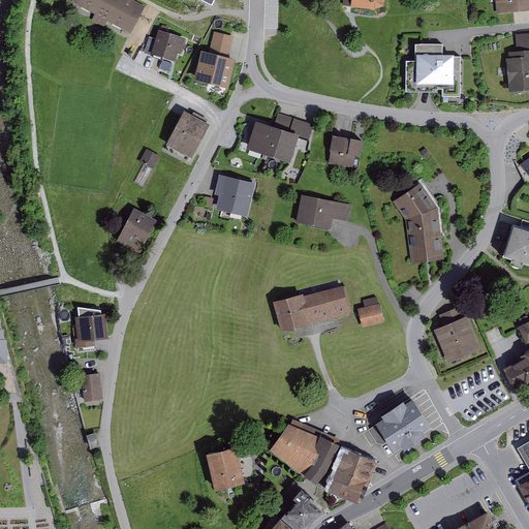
[(72,0),(72,1),(95,13),(91,20),(104,27),(107,21),(131,33),(146,6),(134,0),(72,0)]
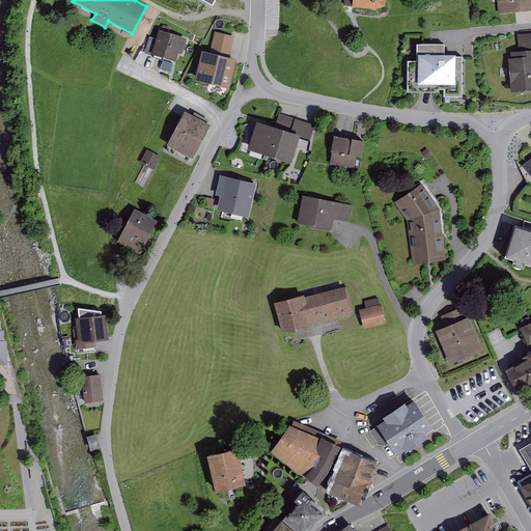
[(344,0),(344,5),(351,6),(352,6),(352,7),(375,9),(386,5),(385,0),(344,0)]
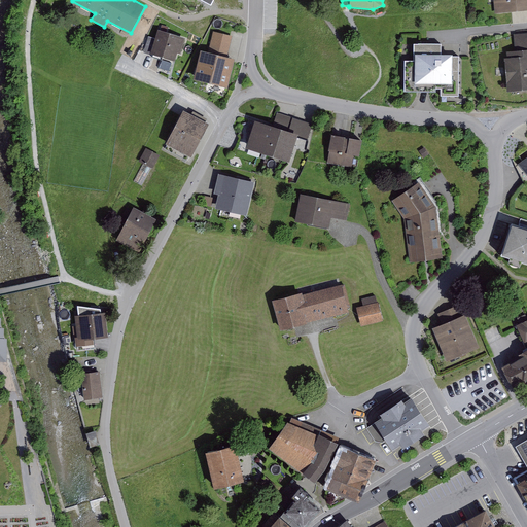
[(526,0),(493,0),(495,13),(526,9),(526,0)]
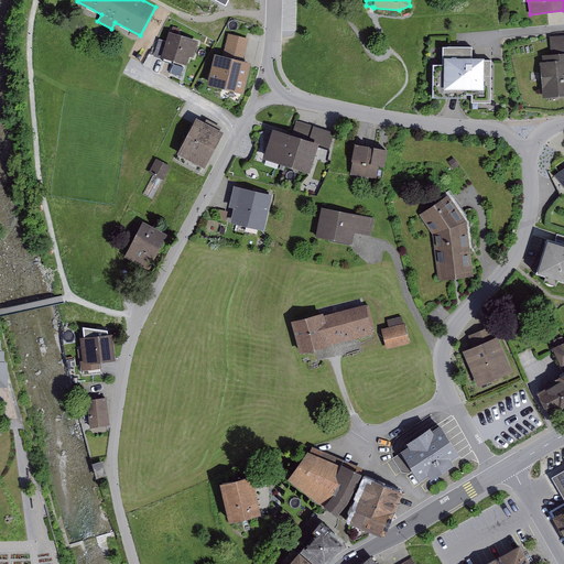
[(163,58),(163,56),(187,64),(190,56),(193,57),(198,40),(170,31),(166,41),(159,39),(153,56),(163,58)]
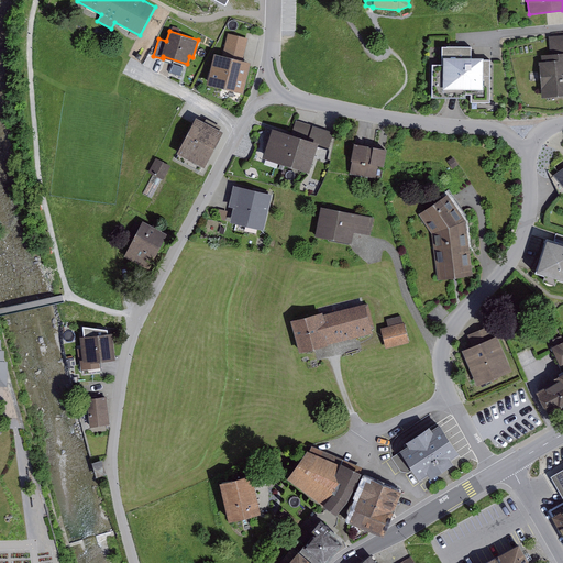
[(214,52),(207,84),(243,92),(251,62),(243,59),(249,37),(228,33),(223,54),(214,52)]
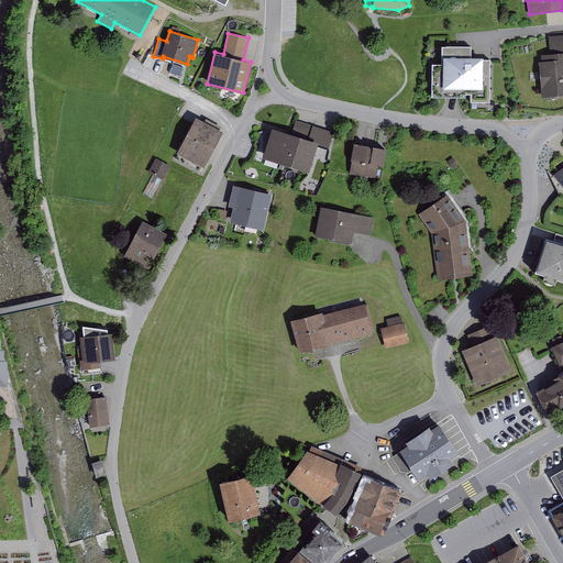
[(539,61),(542,97),(562,95),(562,35),(549,36),(551,54),(541,54),(541,61),(539,61)]
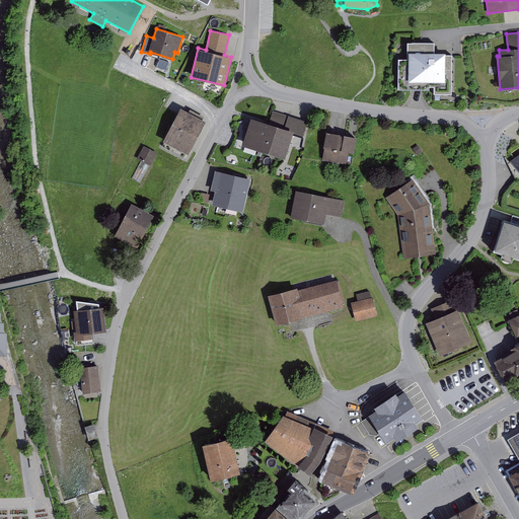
[(434,42),(408,42),(408,58),(398,58),(397,90),(431,90),(431,86),(434,86),(434,94),(451,94),(452,55),(446,55),(446,52),(434,52),(434,42)]
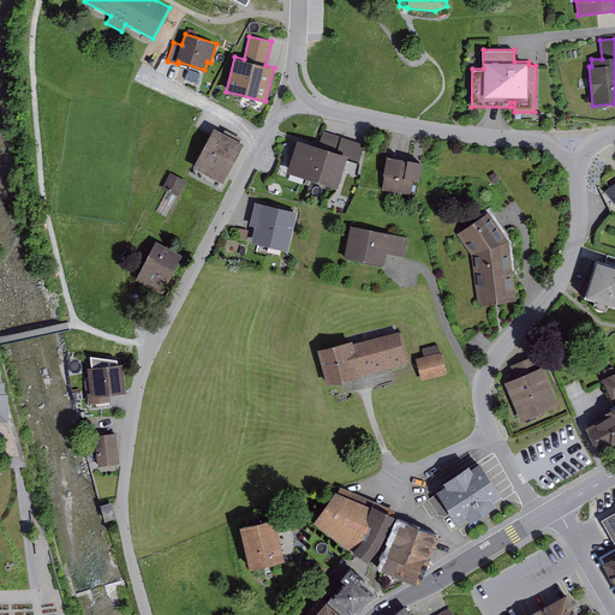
[(193,166),(224,183),(244,143),(214,127),(193,166)]
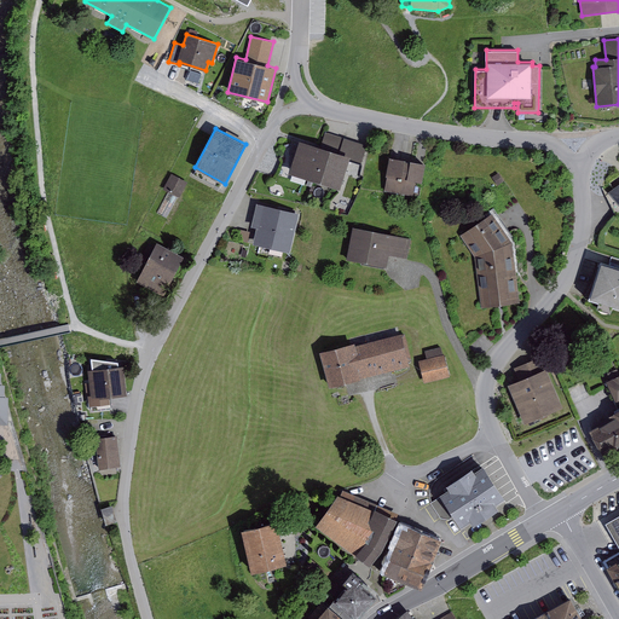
[(291,167),(289,173),(340,189),(350,161),(362,165),(368,145),(327,132),(322,146),(300,139),(299,144),(293,143),(289,154),(291,157),(289,163),(291,167)]
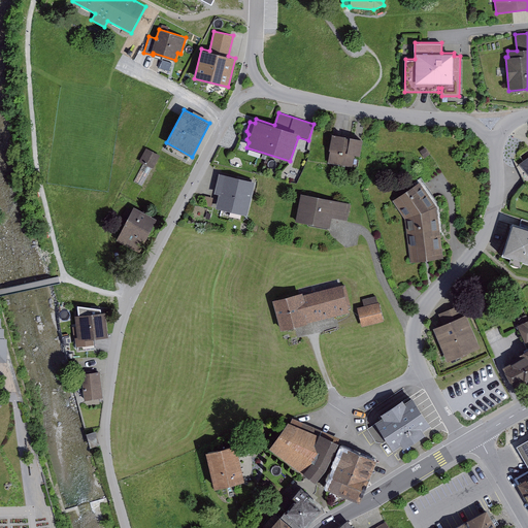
[(332,133),(330,150),(328,163),(353,167),(355,155),(360,156),(363,138),(350,136),(350,137),(345,136),(345,135),(332,133)]
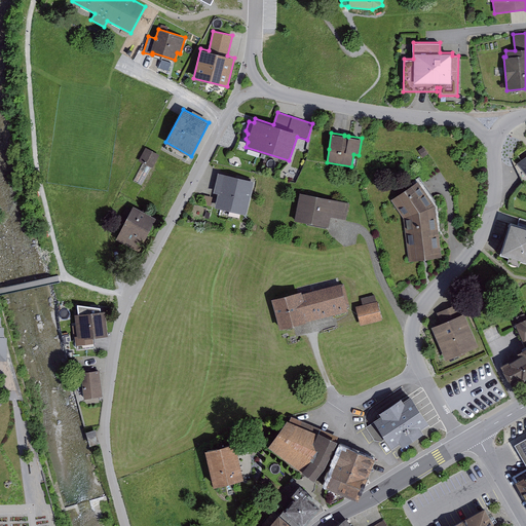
[(146,147),(139,160),(143,162),(151,167),(153,167),(159,154),(146,147)]
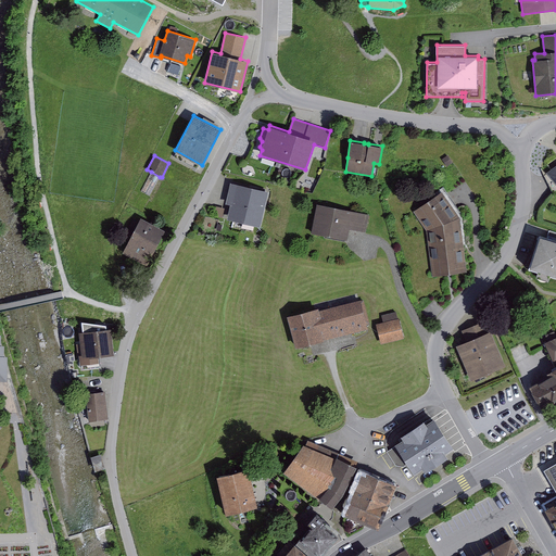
[(453,163),(447,155),(442,159),(447,166),(453,163)]
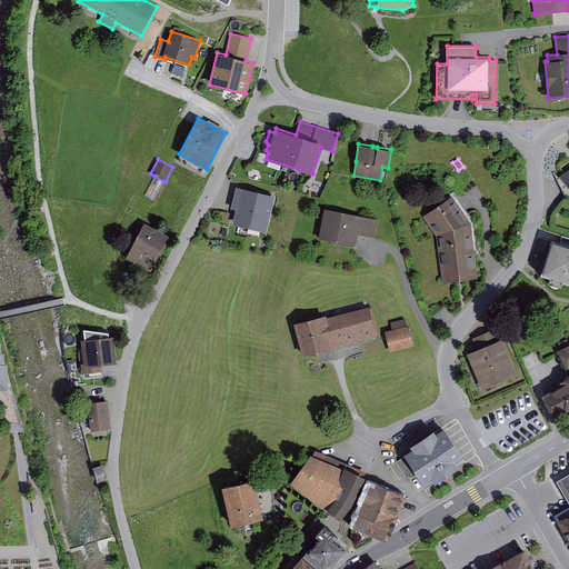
[(155,176),(145,196),(153,201),(163,181),(155,176)]
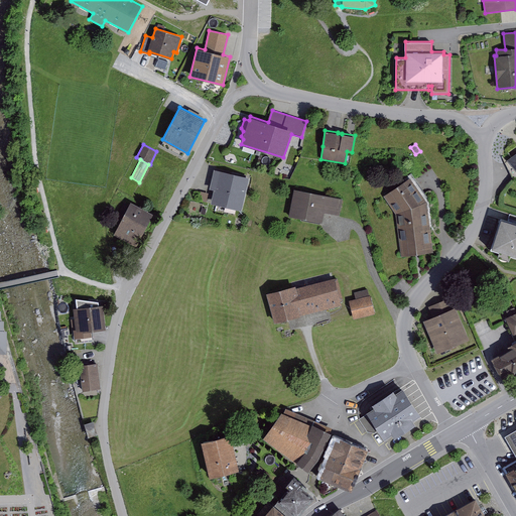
[(211,204),(242,211),(249,177),(214,169),(210,189),(214,190),(211,204)]
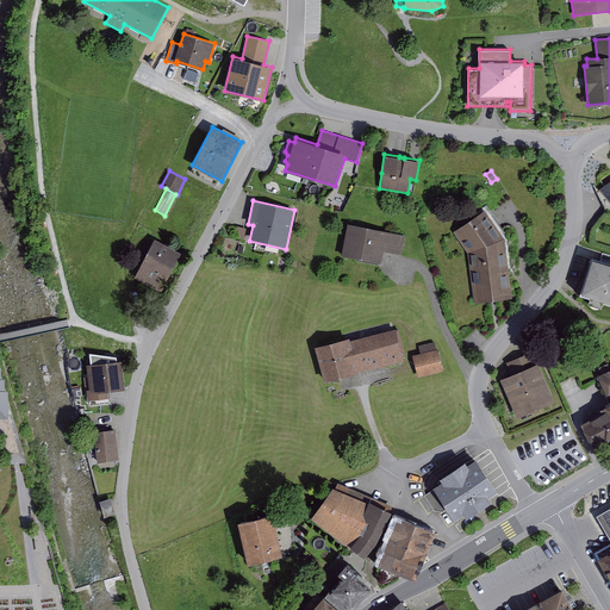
[(468,253),(474,303),(512,298),(505,240),(485,210),(454,232),(468,253)]
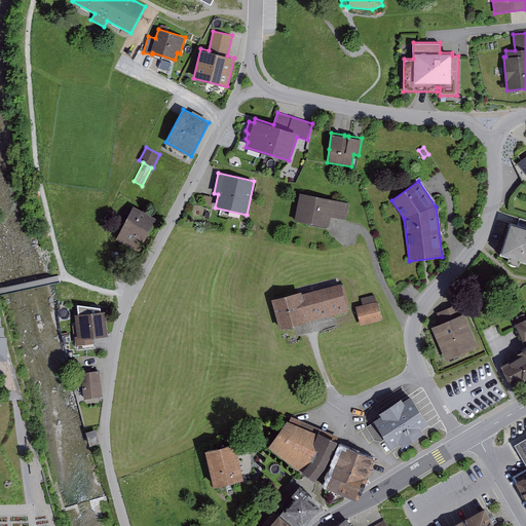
[(300,193),(295,220),(329,227),(331,216),(346,219),(349,203),(300,193)]
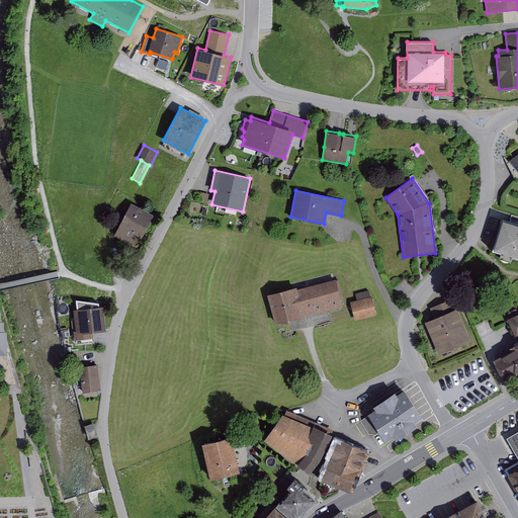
[(209,193),(201,192),(199,201),(207,203),(209,193)]
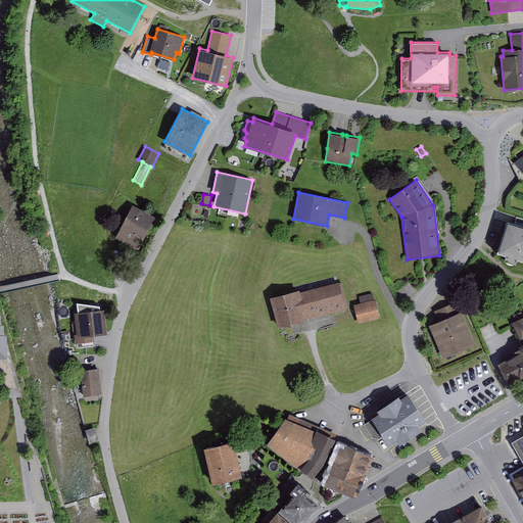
[(133,204),(115,237),(138,249),(156,217),(133,204)]
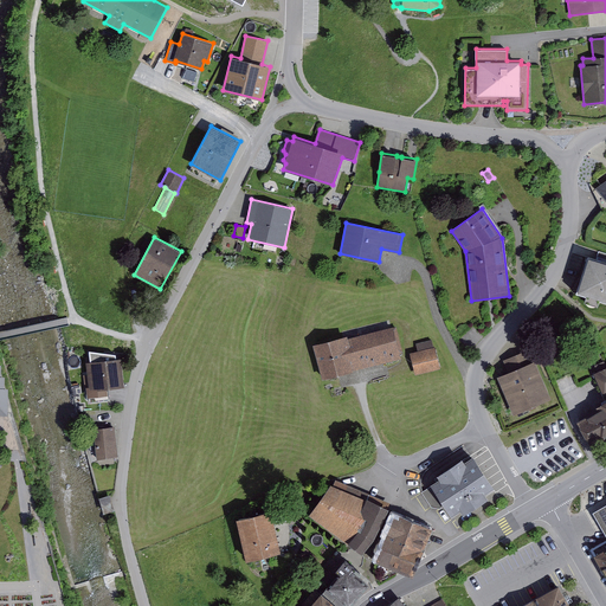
[(605,263),(588,258),(577,294),(605,303),(605,263)]
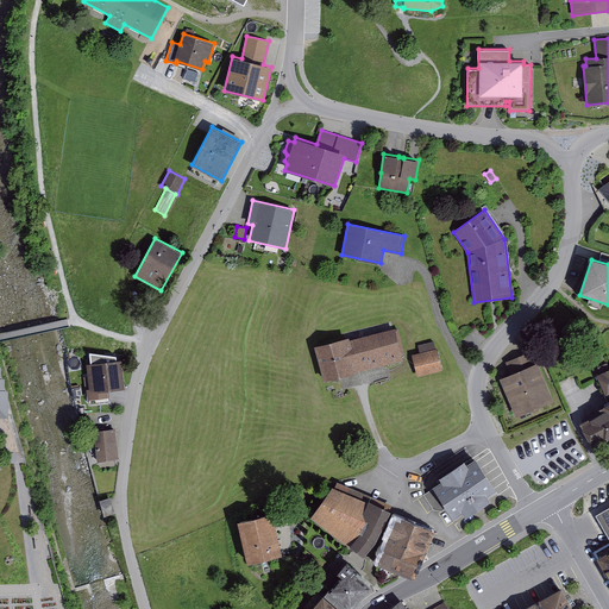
[(349,337),(314,345),(324,381),(403,360),(402,355),(406,353),(399,328),(395,328),(395,327),(350,339),(349,337)]
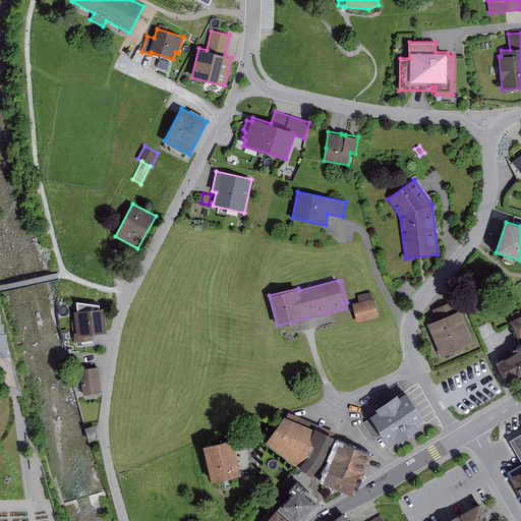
[(359,301),(352,303),(357,322),(379,316),(374,298),(372,298),(371,292),(357,295),(359,301)]
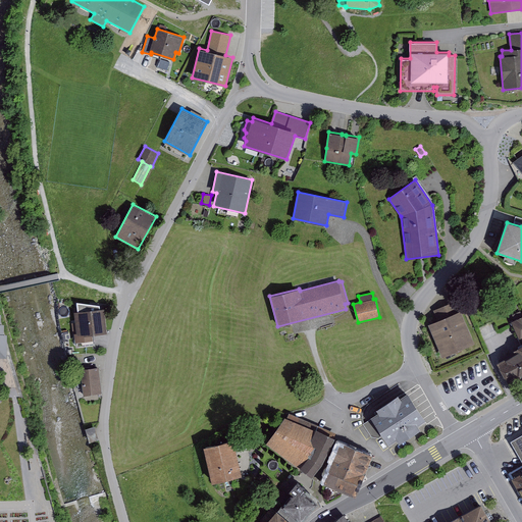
[(438,319),(428,324),(442,358),(475,344),(457,300),(434,310),(438,319)]
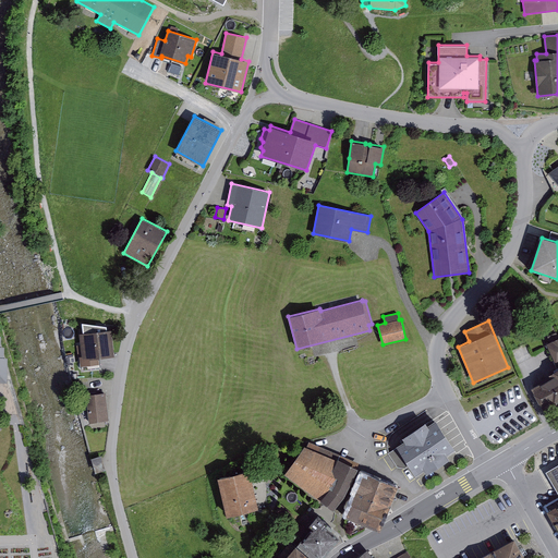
[(83,332),(79,334),(82,355),(79,356),(80,366),(82,366),(82,371),(101,368),(100,358),(114,355),(111,329),(107,329),(107,326),(82,322),(83,332)]
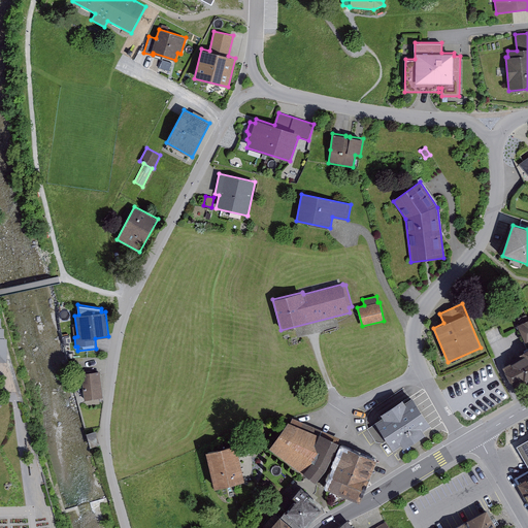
[(527,320),(518,325),(527,349),(527,348),(527,320)]
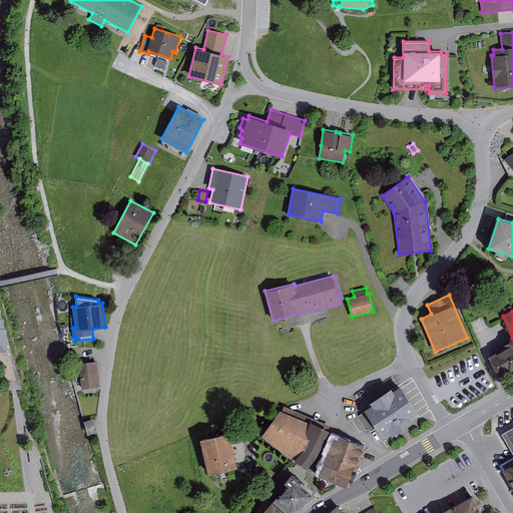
[(506,347),(488,356),(499,376),(512,368),(512,339),(504,344),(506,347)]
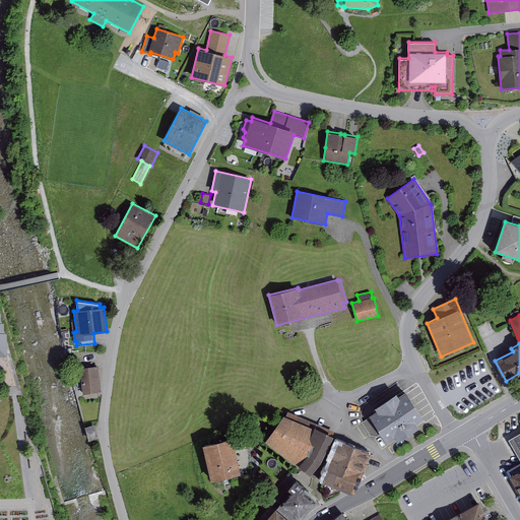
[(80,368),(83,394),(102,392),(99,366),(80,368)]
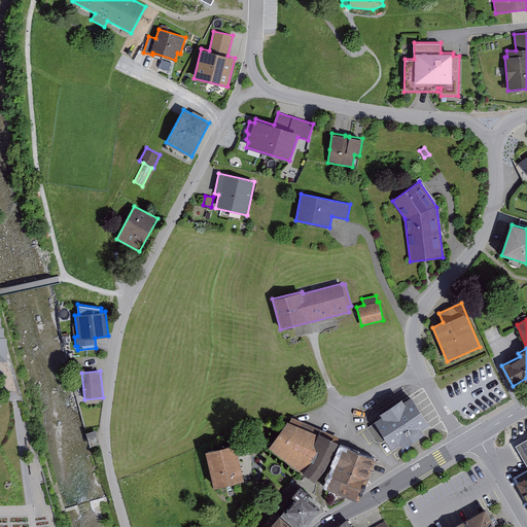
[(382,415),(375,420),(377,422),(366,428),(376,442),(383,443),(387,440),(393,449),(401,444),(403,447),(425,432),(423,429),(431,424),(412,395),(403,400),(401,397),(380,412),(382,415)]
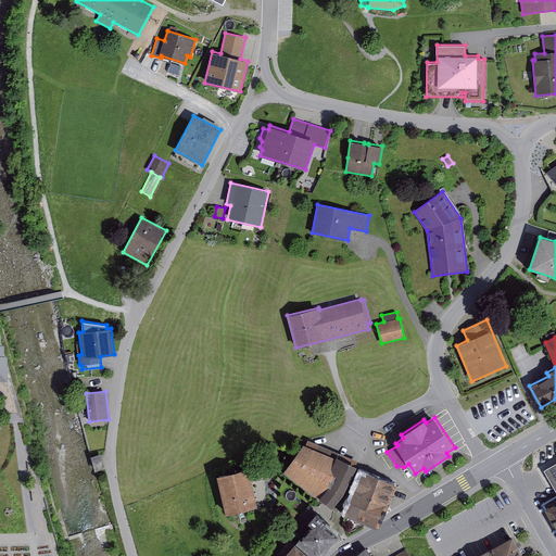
[(304,444),(283,471),(320,498),(321,497),(332,507),(343,493),(357,466),(356,465),(358,460),(308,440),(306,444),(304,444)]
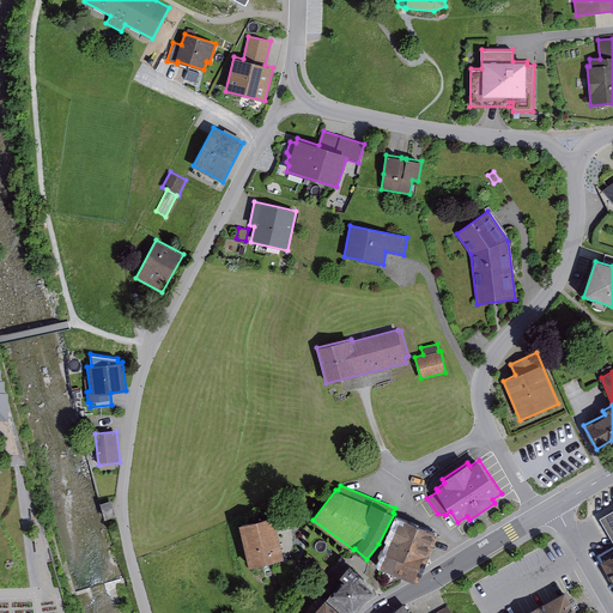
[(111,501),(101,504),(104,520),(116,517),(111,501)]
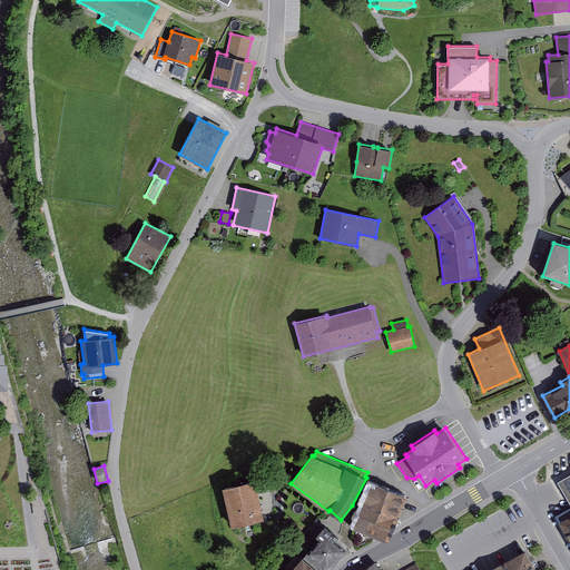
[(568,499),(569,497),(569,473),(557,481),(568,499)]
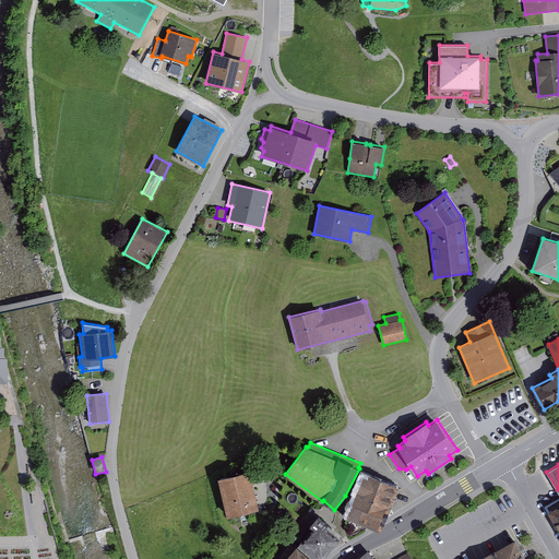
[(250,471),(218,477),(227,516),(259,510),(250,471)]
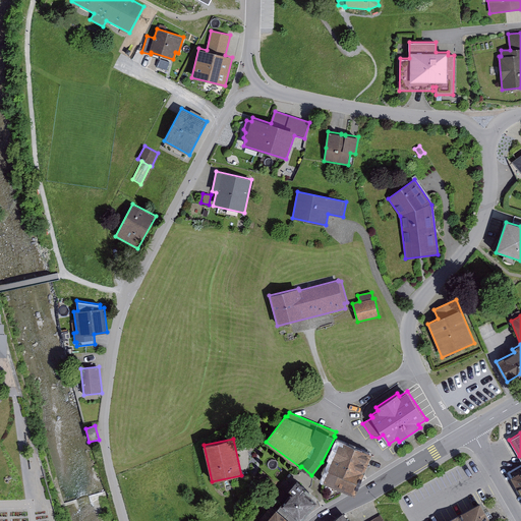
[(339,440),(322,481),(355,496),(372,453),(339,440)]
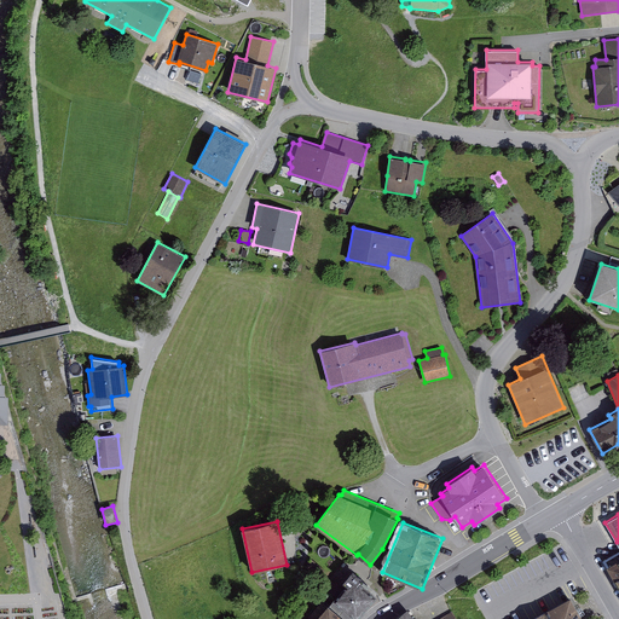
[(618,545),(618,551),(603,561),(618,586),(618,539),(617,542),(618,545)]
